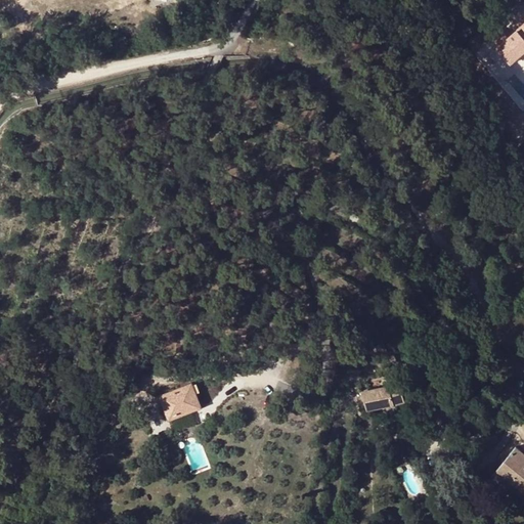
[(522,50),(523,48),(523,35),(523,37),(517,31),(508,39),(501,32),(496,26),(483,36),(489,43),(492,40),(497,47),(496,48),(510,64),(523,52),(522,50)]
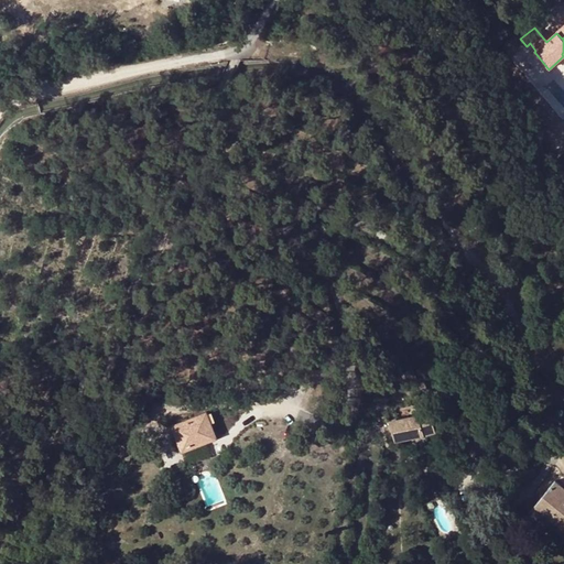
[(418,380),(413,368),(400,372),(404,384),(418,380)]
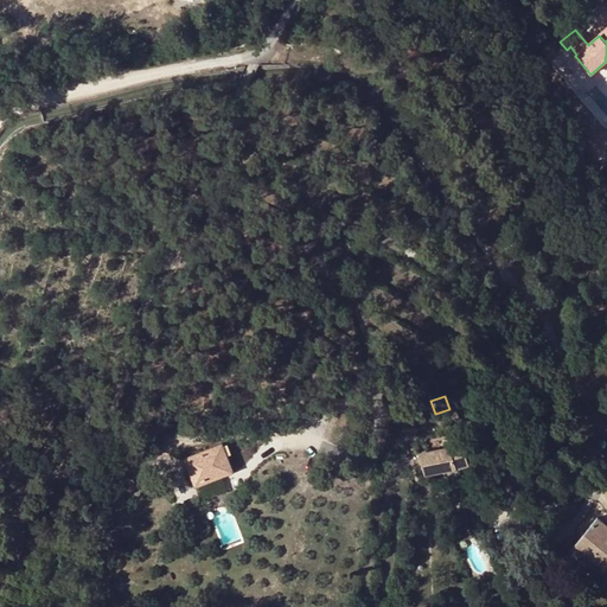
[(453,421),(449,411),(441,415),(445,423),(453,421)]
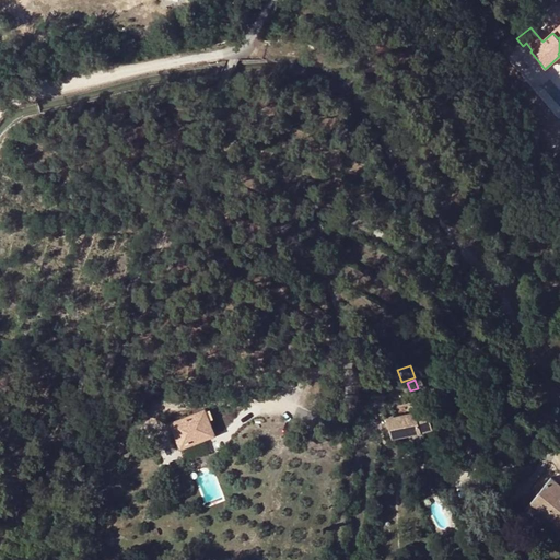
[(172,422),(181,444),(202,436),(203,440),(216,435),(206,409),(172,422)]
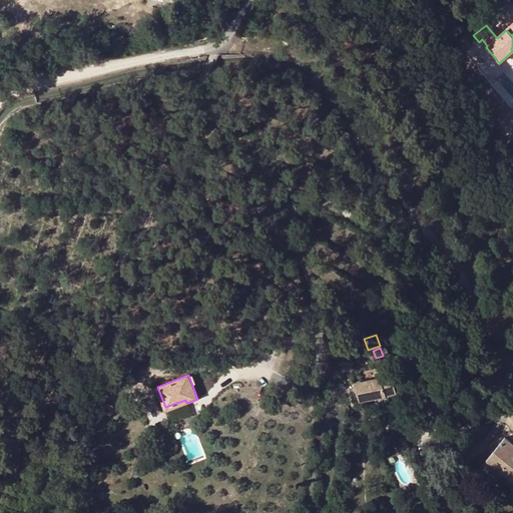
[(380,378),(383,387),(392,385),(389,376),(380,378)]
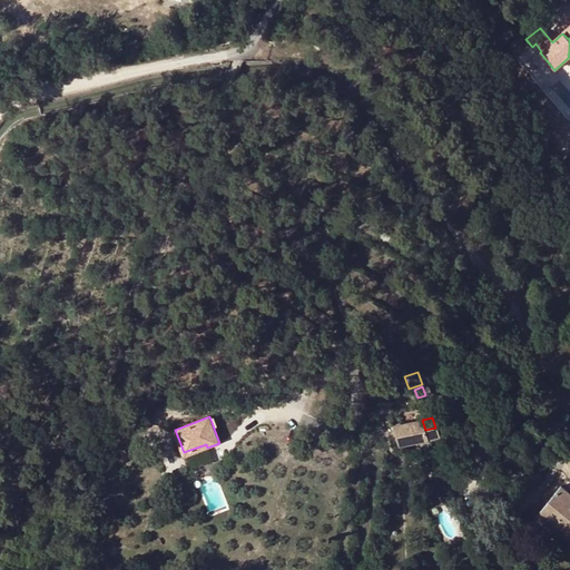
[(393,426),(399,446),(439,438),(435,428),(425,430),(422,420),(393,426)]
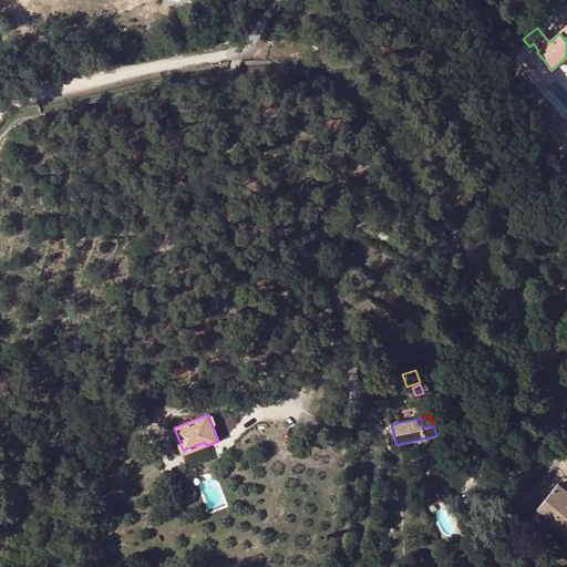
[(184,454),(206,445),(205,442),(183,450),(184,454)]
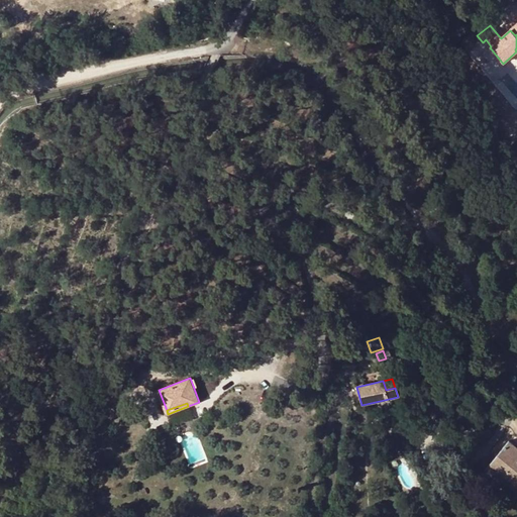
[(385,439),(381,430),(374,432),(378,441),(385,439)]
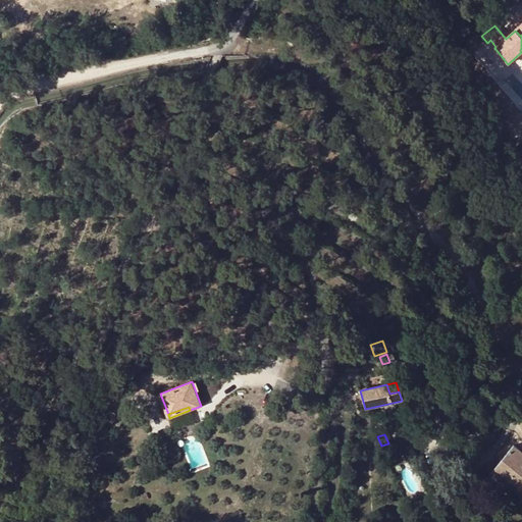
[(503,460),(497,468),(489,477),(504,487),(509,481),(521,491),(521,451),(514,445),(503,460)]
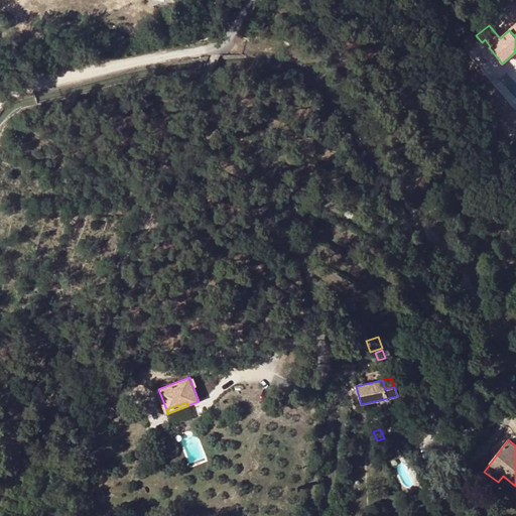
[(485,458),(491,463),(497,455),(492,450),(491,449),(485,458)]
